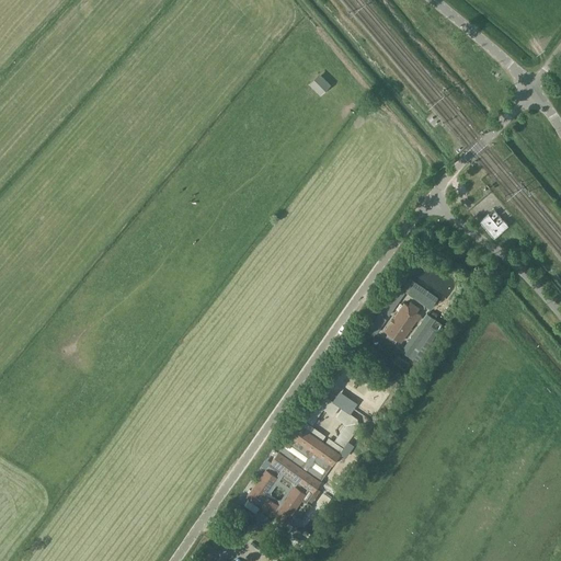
[(494,237),(508,225),(504,220),(497,225),(489,214),(480,221),(494,237)]
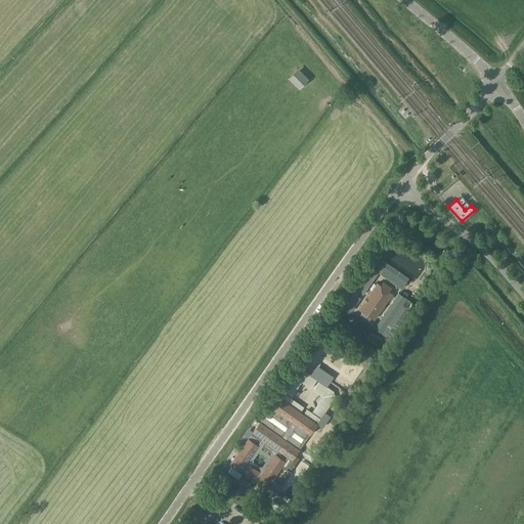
[(374,268),(358,291),(361,294),(378,271),(374,268)]
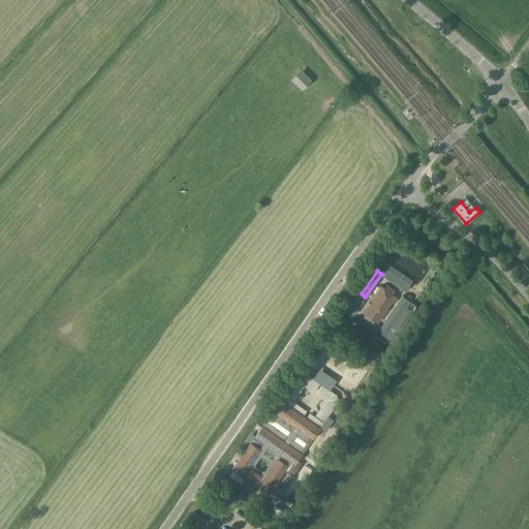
[(378,322),(392,302),(393,303),(394,303),(396,300),(396,298),(395,298),(396,296),(393,293),(395,290),(386,284),(384,287),(381,285),(363,312),(366,314),(365,315),(373,321),(375,320),(378,322)]
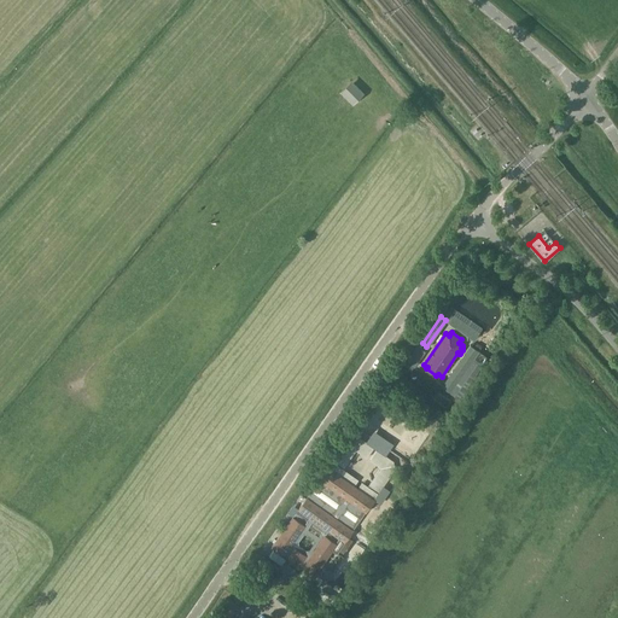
[(471,345),(442,386),(450,392),(479,351),(471,345)]
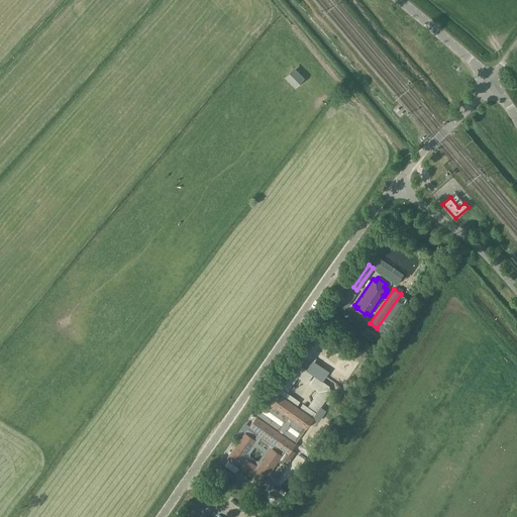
[(341,304),(345,306),(354,293),(350,290),(341,304)]
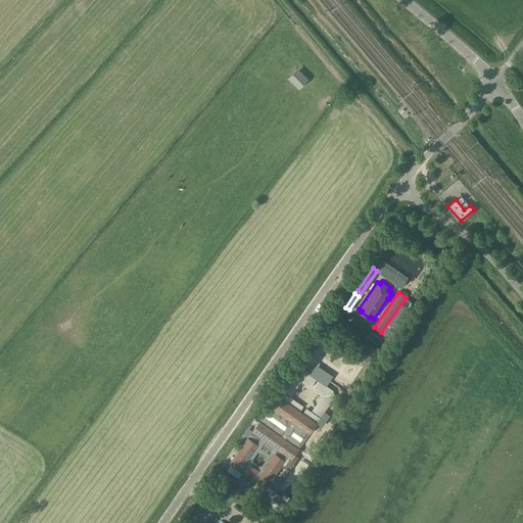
[(341,314),(338,312),(335,313),(333,315),(333,319),(336,321),(339,321),(341,318),(341,314)]
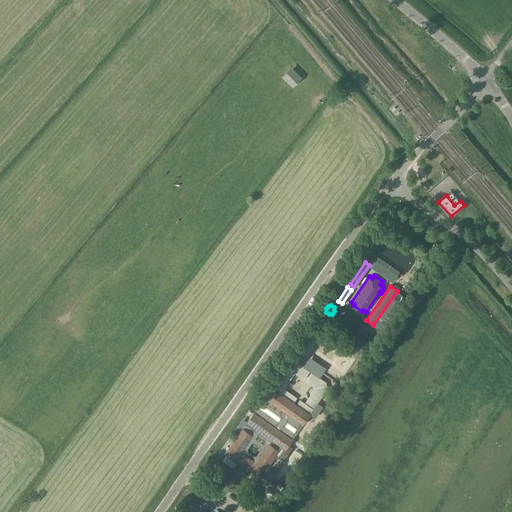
[(285,387),(295,373),(304,380),(310,371),(297,362),(289,363),(276,381),(285,387)]
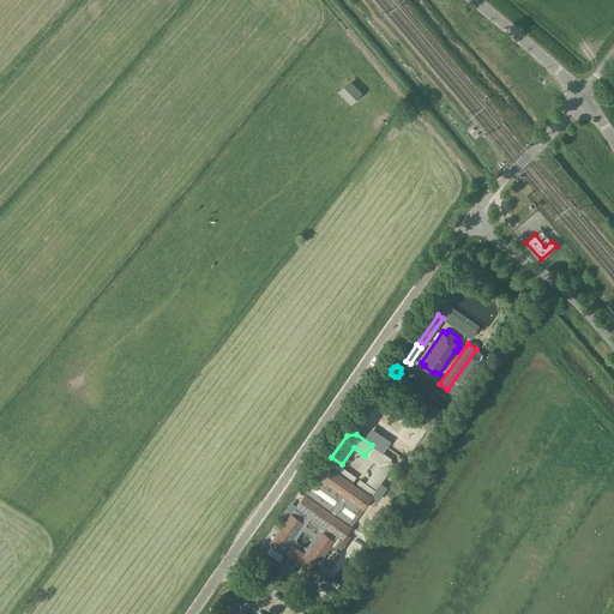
[(366,482),(377,489),(392,468),(391,458),(374,447),(367,457),(378,465),(366,482)]
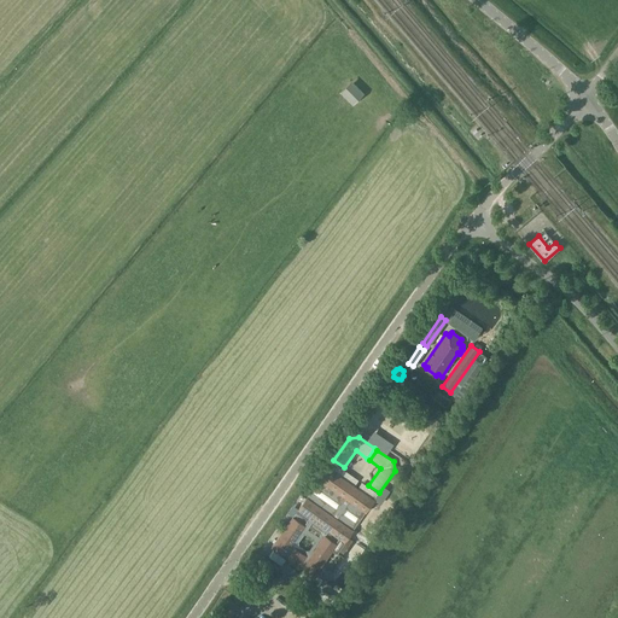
[(354,485),(359,479),(334,462),(330,468),(354,485)]
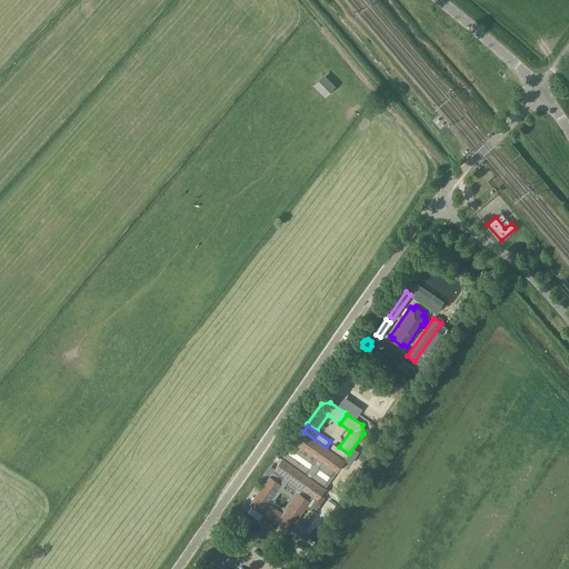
[(301,430),(295,441),(282,458),(275,469),(286,476),(280,483),(270,476),(250,503),(261,511),(262,509),(265,511),(265,512),(268,516),(267,517),(271,520),(272,518),(276,520),(277,519),(279,521),(278,522),(289,530),(306,506),(310,509),(312,506),(317,509),(326,497),(321,495),(326,488),(337,471),(345,460),(301,430)]
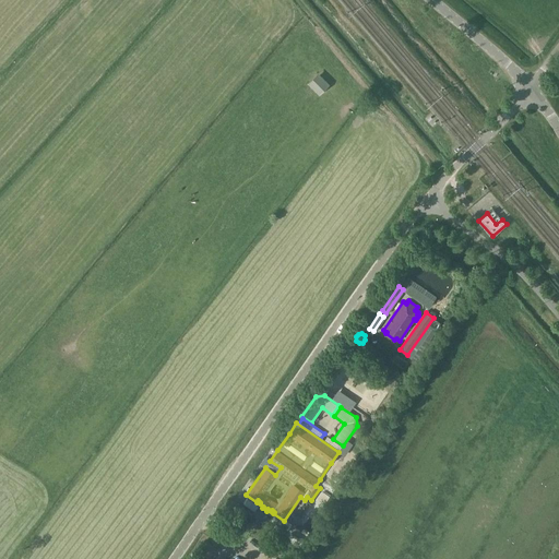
[(328,437),(324,442),(339,452),(342,447),(328,437)]
